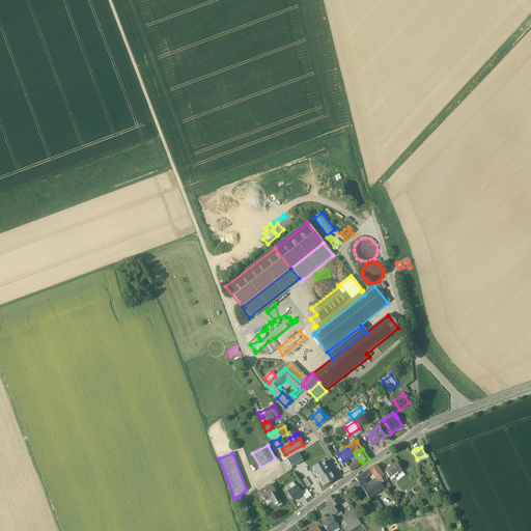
[(299,453),(287,459),(291,468),(303,462),(302,460),(299,453)]
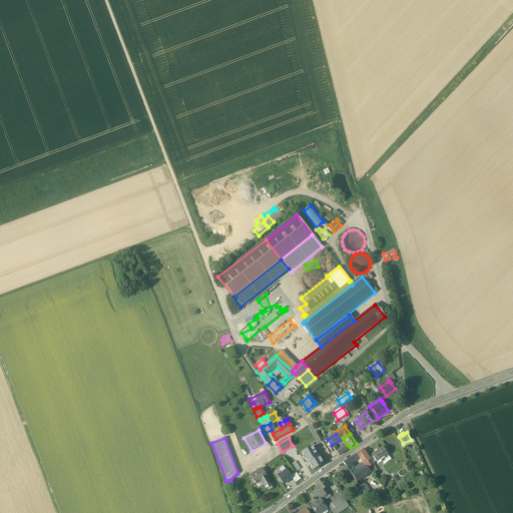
[(328,439),(322,442),(326,449),(329,454),(333,452),(331,450),(329,447),(332,445),(328,439)]
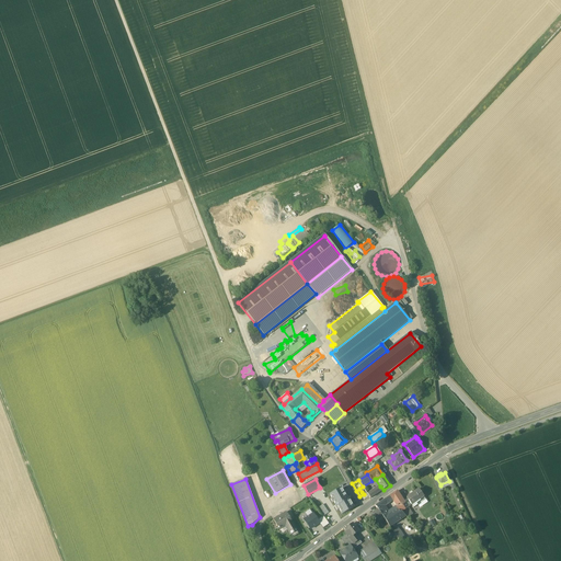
[(449,481),(441,484),(442,488),(443,489),(450,484),(453,483),(454,483),(451,480),(449,481)]
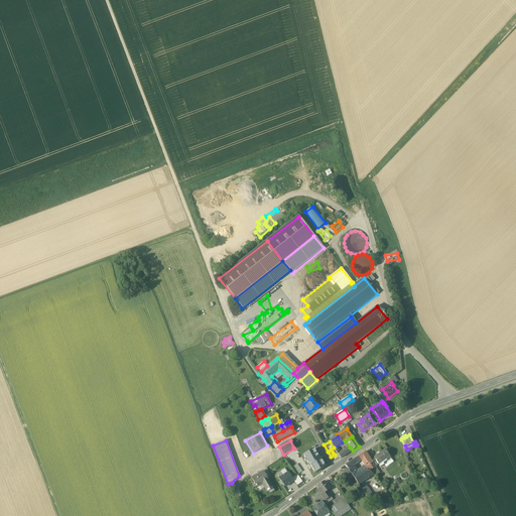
[(279,446),(273,450),(278,460),(284,456),(283,455),(279,446)]
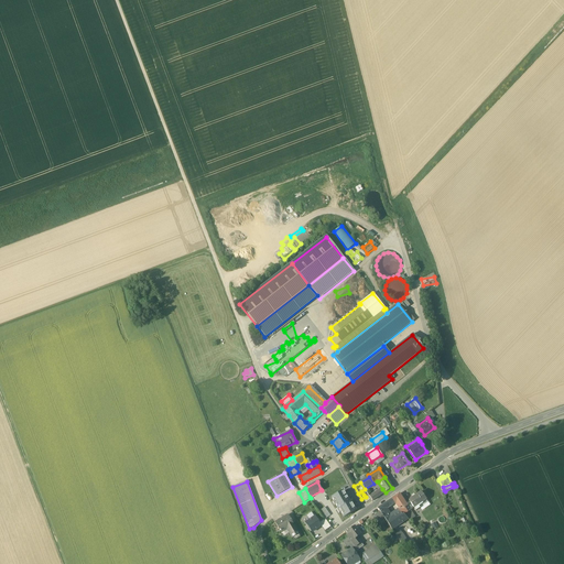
[(382,489),(375,495),(377,498),(386,492),(382,489)]
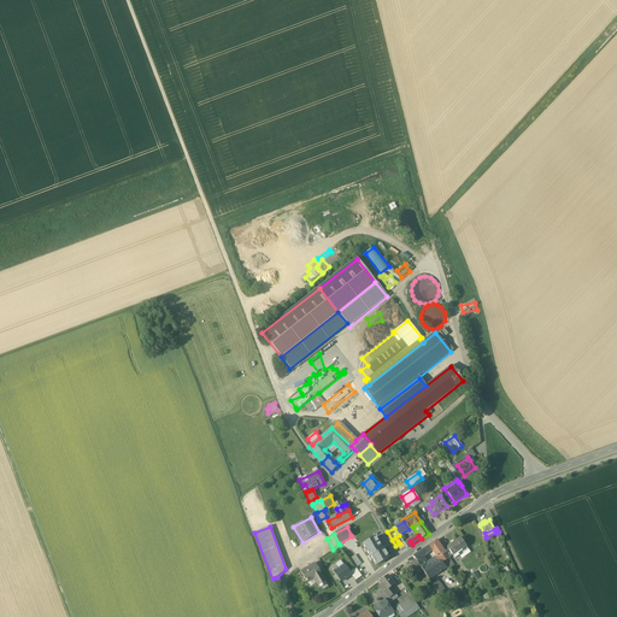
[(374,560),(376,565),(388,558),(383,550),(382,550),(375,538),(363,545),(370,557),(372,556),(374,558),(374,560)]
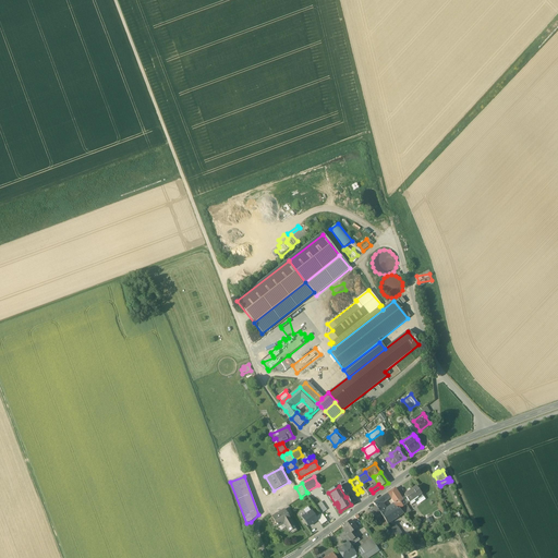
[(416,487),(411,490),(409,488),(407,490),(409,493),(408,493),(413,500),(417,497),(422,494),(416,487)]
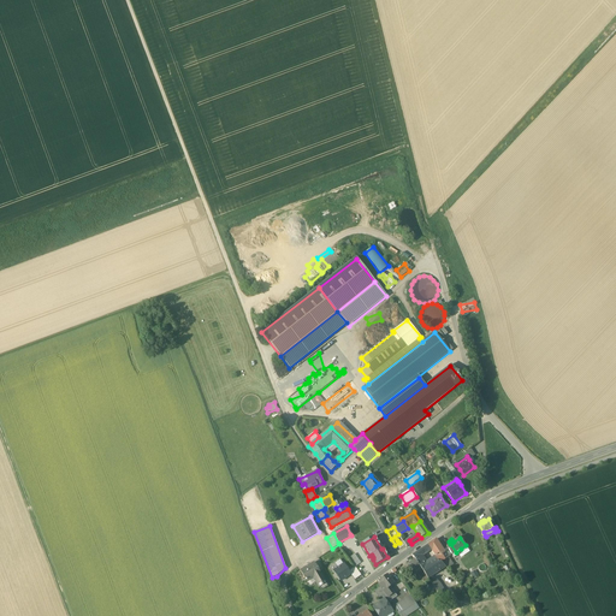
[(448,557),(443,551),(436,539),(427,545),(431,550),(436,556),(434,557),(436,558),(439,563),(440,562),(448,557)]
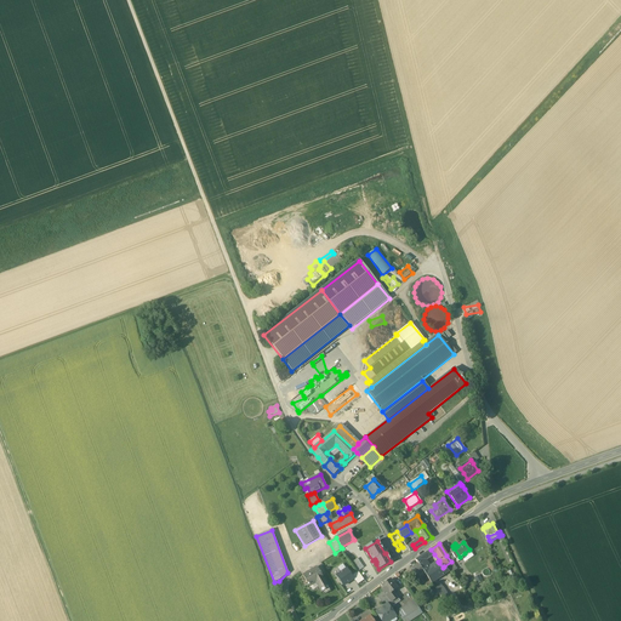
[(460,557),(454,548),(450,551),(451,552),(456,559),(455,559),(457,563),(462,559),(460,557)]
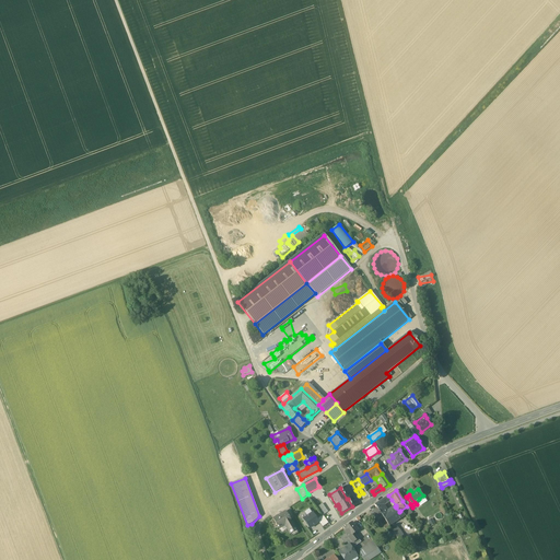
[(388,496),(375,504),(377,509),(382,514),(385,511),(383,508),(384,506),(384,505),(392,500),(388,496)]
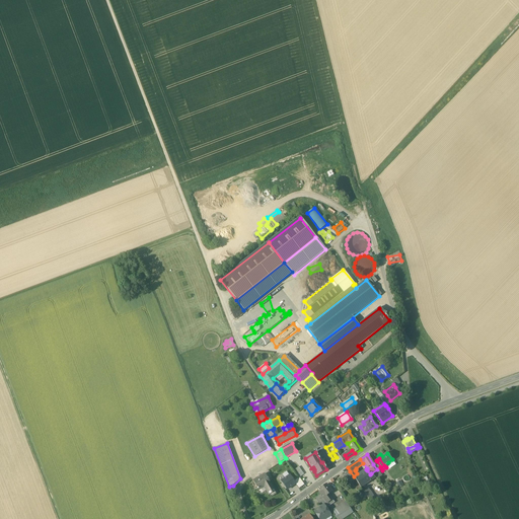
[(377,469),(371,473),(375,478),(376,479),(382,475),(377,469)]
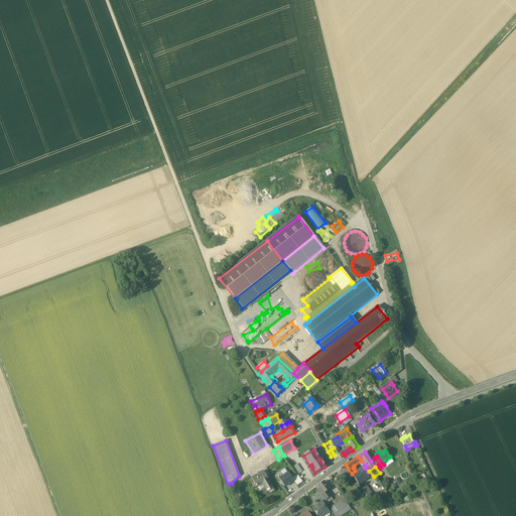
[(365,468),(357,474),(355,471),(352,474),(353,476),(359,485),(373,476),(369,471),(368,472),(365,468)]
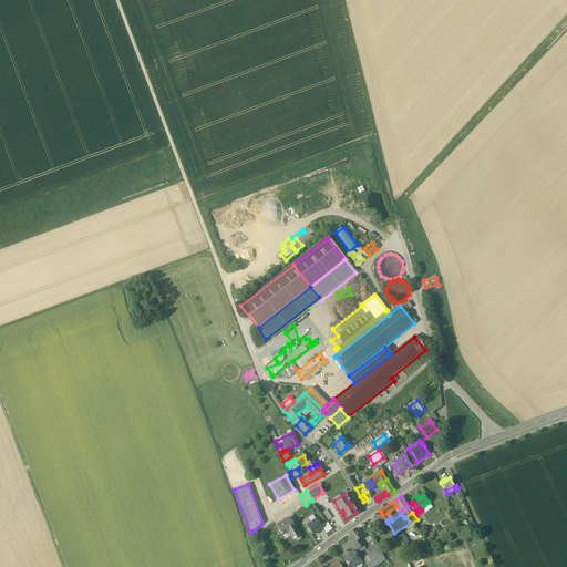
[(382,515),(373,521),(379,528),(388,523),(387,521),(382,515)]
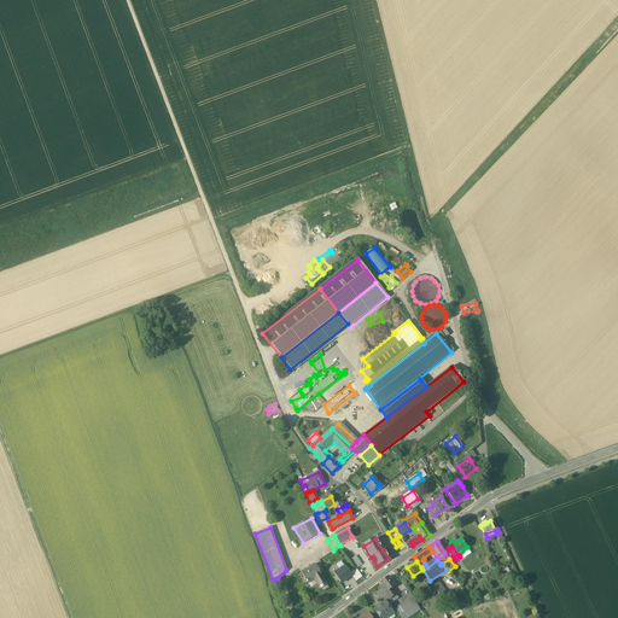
[(315,565),(302,573),(307,583),(308,582),(309,583),(315,579),(318,583),(316,584),(319,587),(326,583),(315,565)]
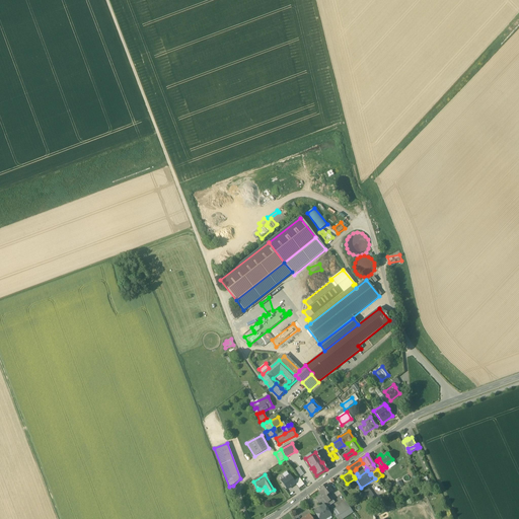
[(287,490),(296,485),(294,482),(289,475),(281,482),(287,490)]
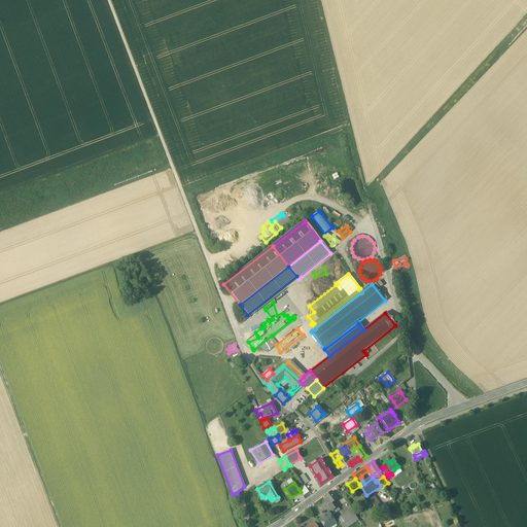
[(304,485),(299,489),(301,492),(304,496),(309,492),(304,485)]
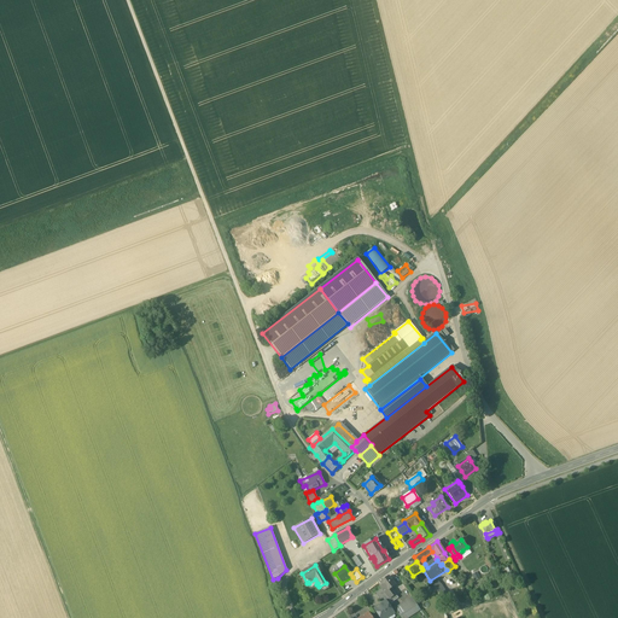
[(389,577),(380,583),(382,586),(380,588),(382,589),(384,593),(388,590),(391,588),(395,586),(389,577)]
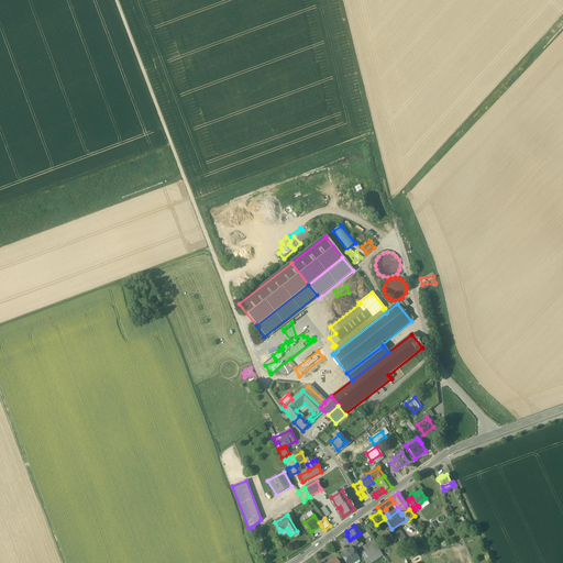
[(406,541),(399,530),(394,533),(401,544),(406,541)]
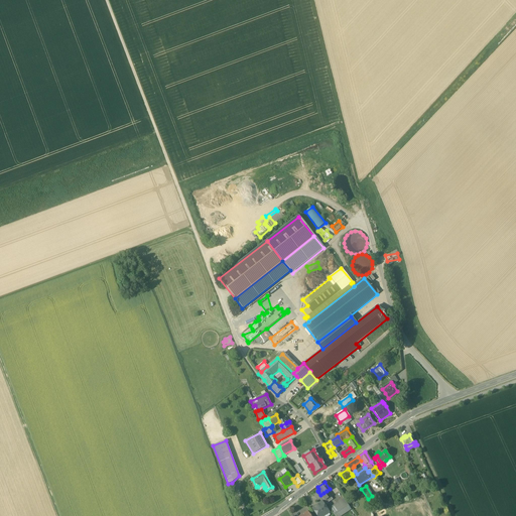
[(318,492),(313,496),(317,501),(319,500),(321,503),(323,503),(325,507),(328,505),(327,504),(325,501),(320,495),(318,492)]
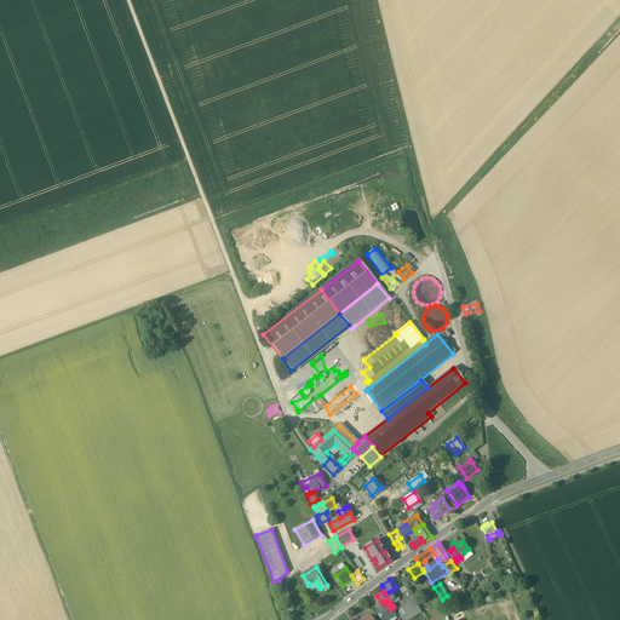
[(409,619),(422,613),(413,600),(396,610),(402,619),(409,619)]
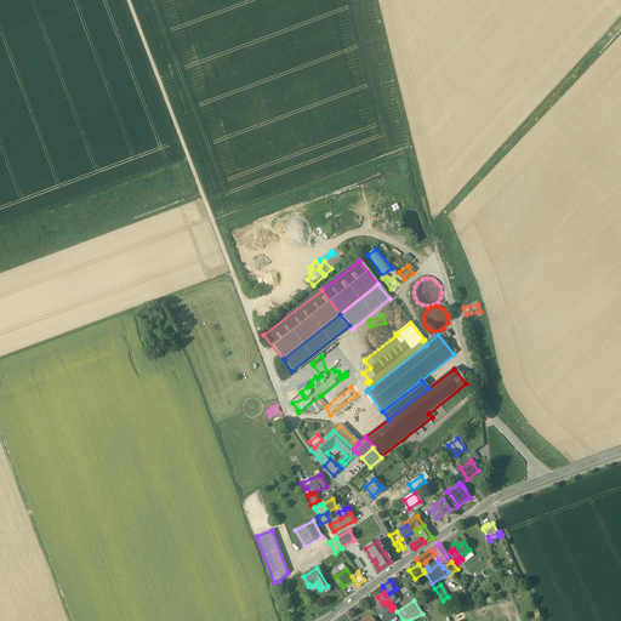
[(460,613),(453,600),(448,603),(455,616),(460,613)]
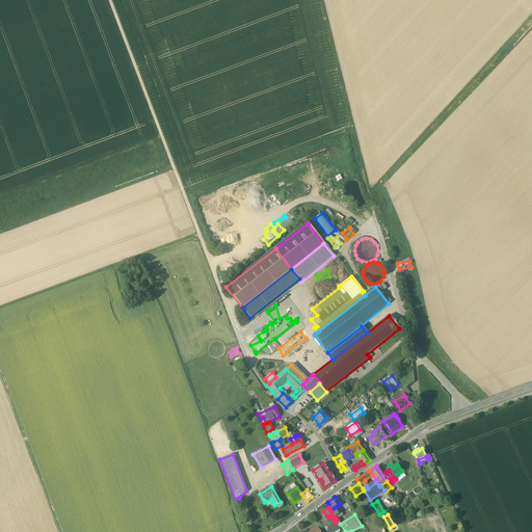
[(331,519),(322,525),(326,531),(333,531),(339,529),(335,523),(333,519),(331,519)]
